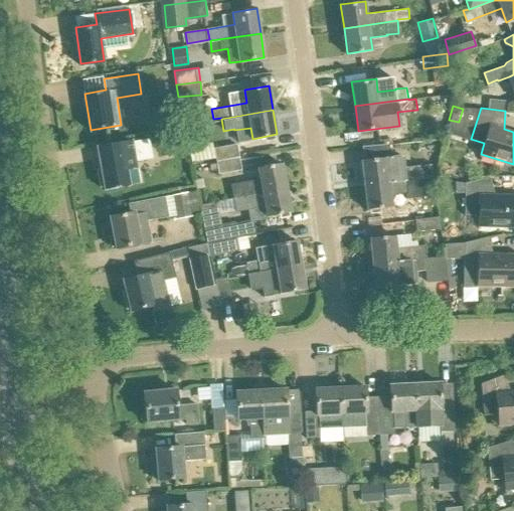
[(179,142),(177,131),(162,133),(161,133),(162,145),(179,142)]
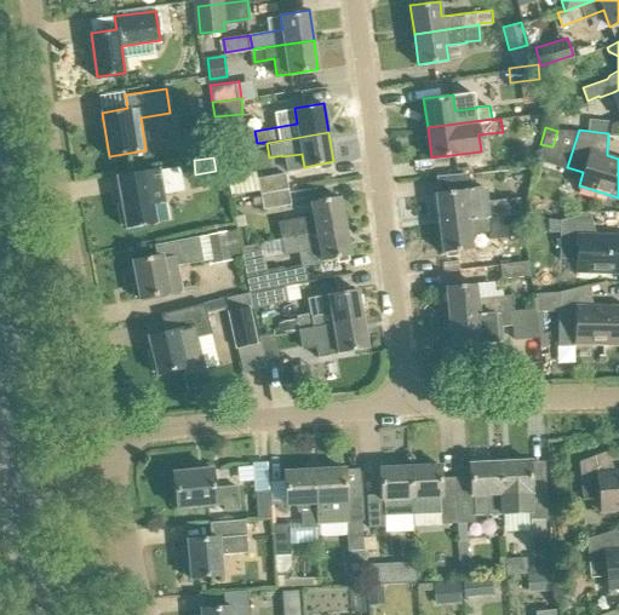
[(116,201),(119,210),(121,224),(126,223),(126,226),(155,222),(153,205),(166,202),(165,191),(184,188),(181,165),(168,167),(142,172),(144,184),(120,189),(121,200),(116,201)]
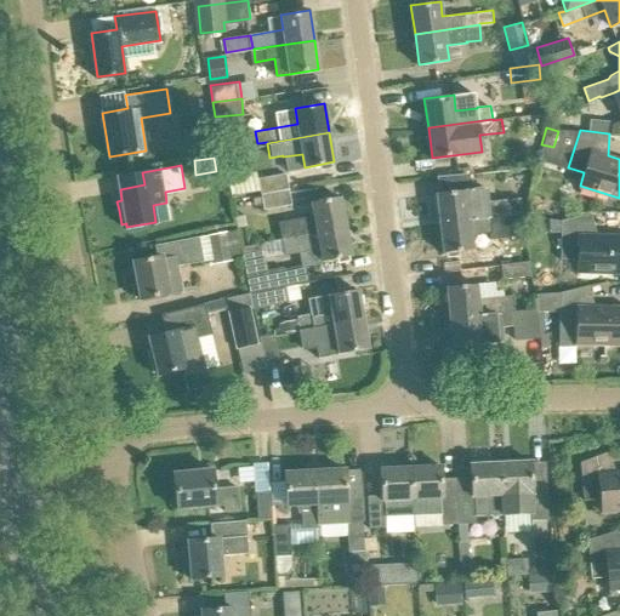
[(262,192),(290,187),(286,171),(260,176),(262,192)]
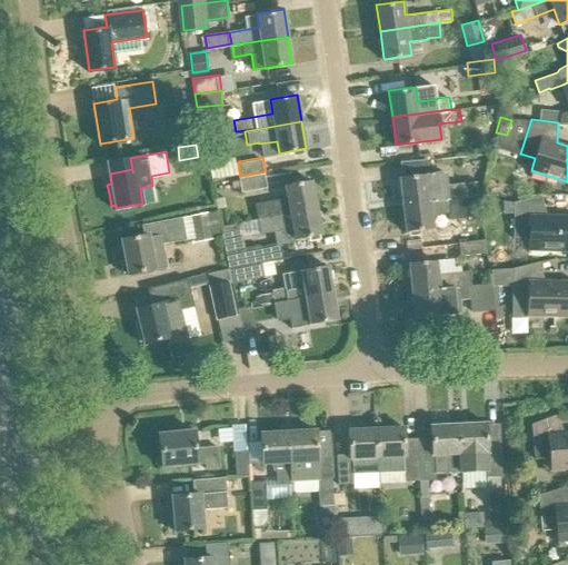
[(266,171),(240,176),(242,190),(268,186),(266,171)]
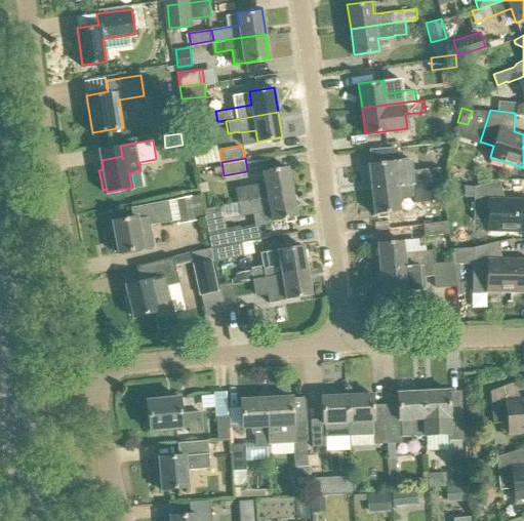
[(440,165),(413,168),(412,158),(394,160),(369,163),(371,188),(441,181),(440,165)]
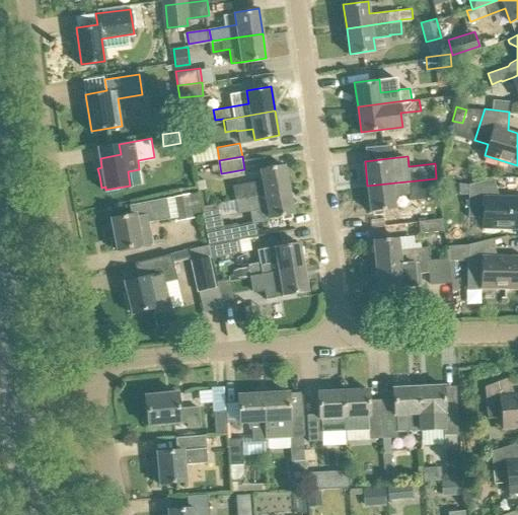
[(236,186),(238,198),(289,188),(284,163),(260,168),(263,184),(248,187),(248,184),(236,186)]
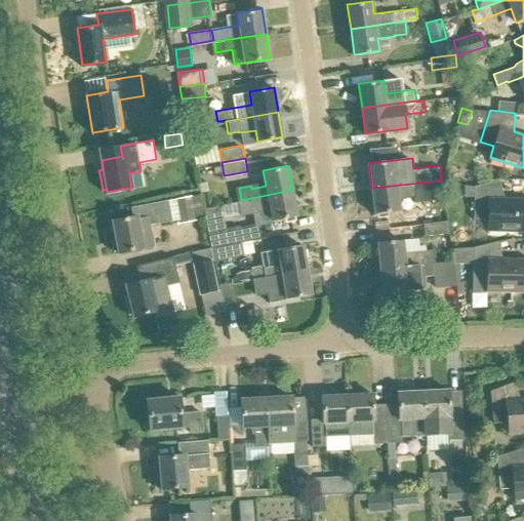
[(523,198),(504,198),(499,179),(475,186),(475,195),(474,216),(488,217),(487,229),(523,230),(523,198)]
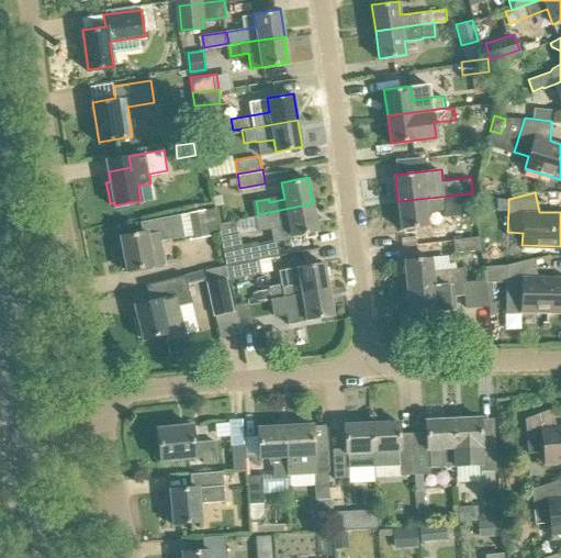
[(212,194),(214,204),(224,203),(222,193),(212,194)]
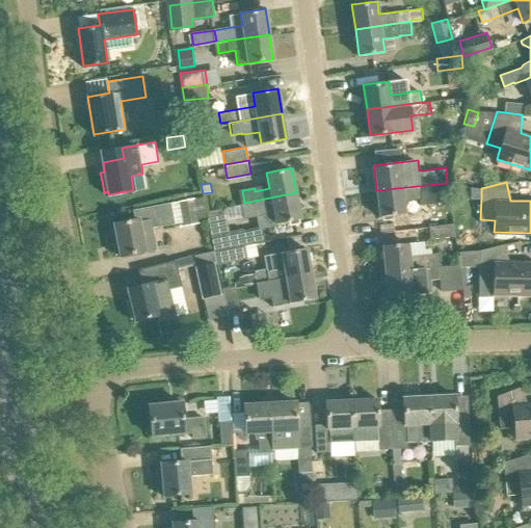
[(447,183),(376,190),(379,216),(405,213),(403,200),(421,198),(421,203),(449,200),(447,183)]
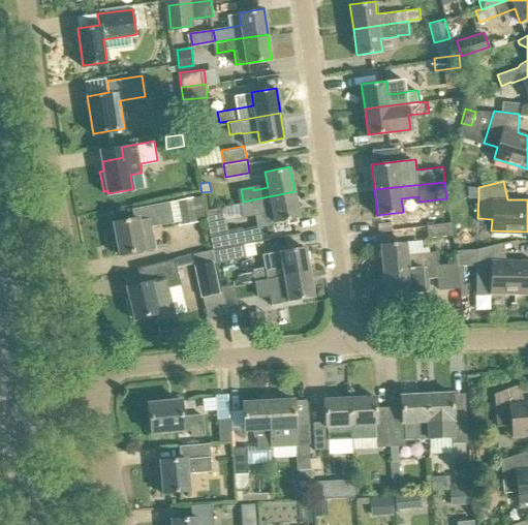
[(467,185),(467,196),(478,196),(478,187),(467,185)]
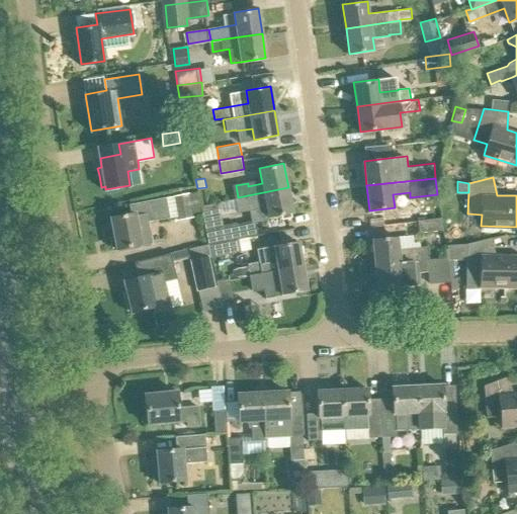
[(288,187),(238,197),(238,198),(231,199),(233,211),(259,206),(262,219),(269,217),(293,212),(288,187)]
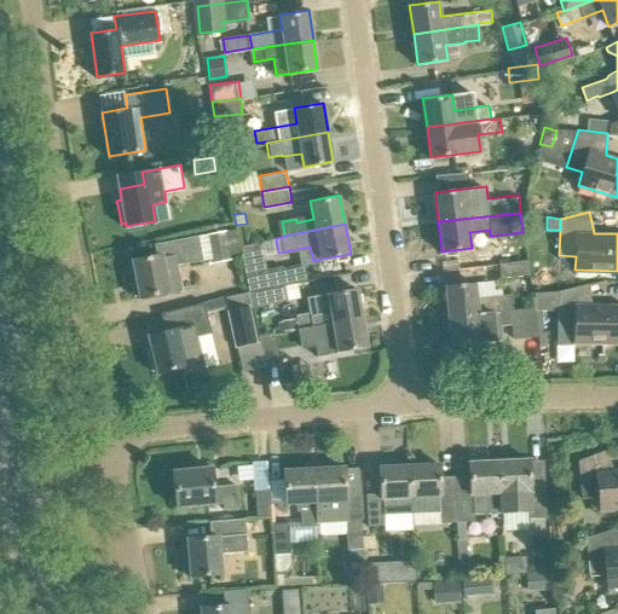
[(207,233),(211,256),(212,260),(232,255),(231,252),(240,250),(236,229),(227,230),(207,233)]
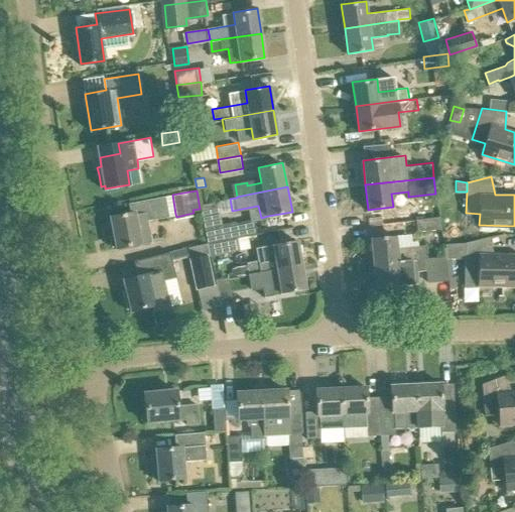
[(153,240),(149,219),(169,215),(165,196),(129,203),(131,213),(110,217),(113,233),(109,234),(112,245),(116,245),(116,248),(140,243),(153,240)]
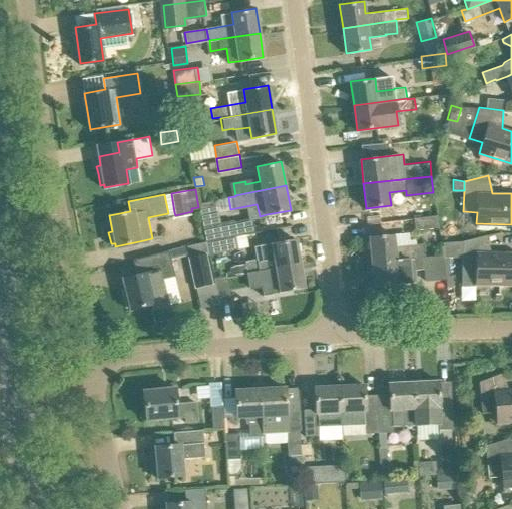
[(209,206),(200,208),(203,225),(213,223),(209,206)]
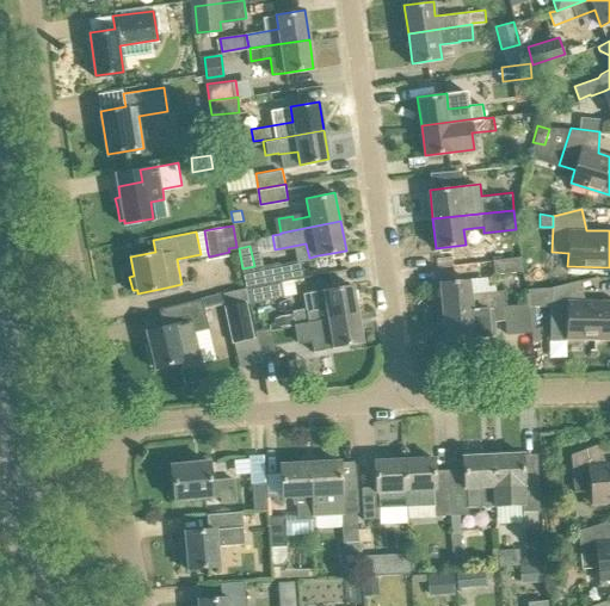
[(522,255),(494,258),(495,272),(523,270),(522,255)]
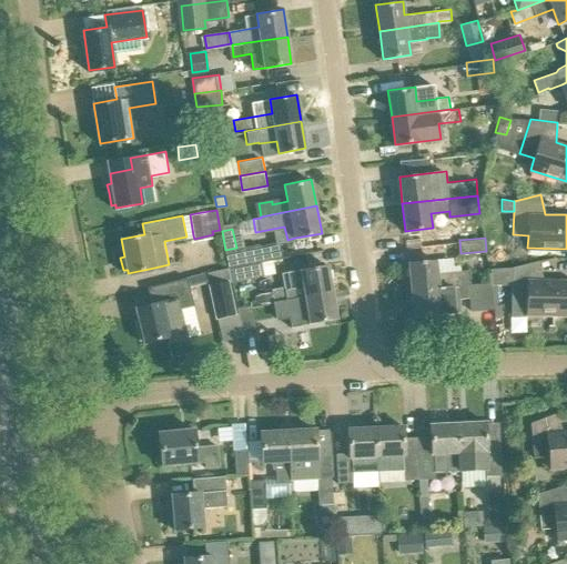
[(225,250),(229,268),(262,261),(284,257),(281,240),(259,244),(259,243),(236,248),(225,250)]
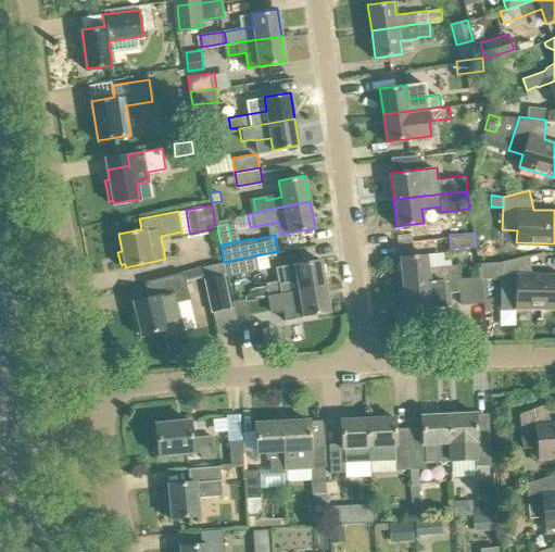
[(400,256),(403,283),(462,277),(459,264),(428,266),(427,253),(400,256)]
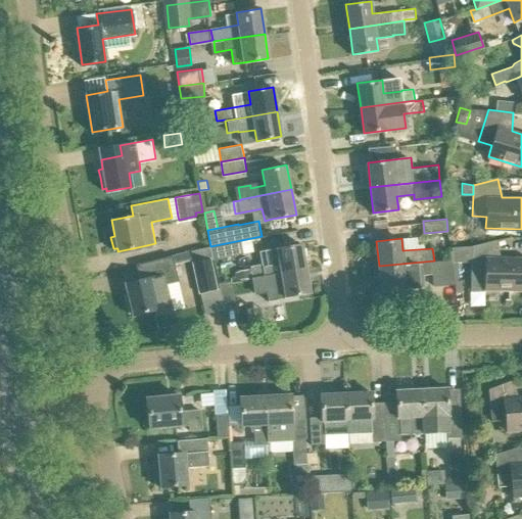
[(521,257),(501,257),(495,239),(470,245),(453,245),(453,262),(471,262),(471,276),(473,276),(473,288),(521,289),(521,257)]
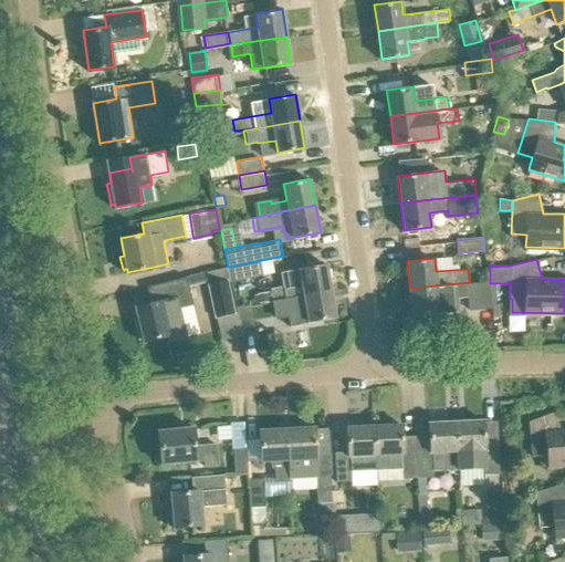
[(261,260),(228,267),(231,280),(264,273),(261,260)]
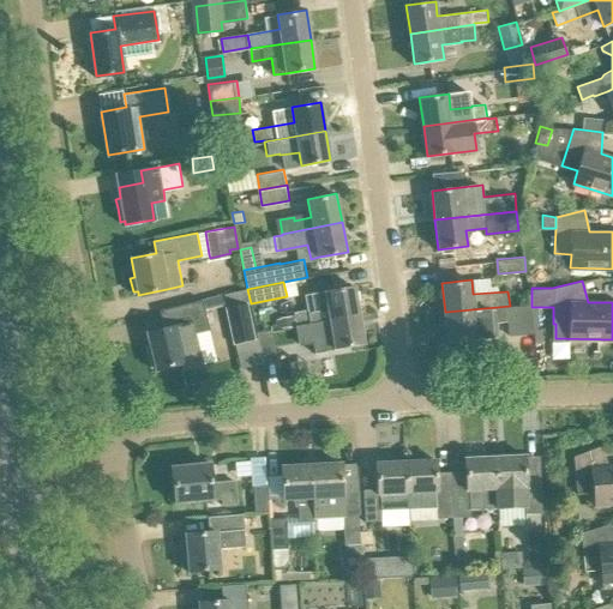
[(307,309),(296,311),(296,313),(299,325),(359,314),(354,285),(325,290),(305,294),(307,309)]
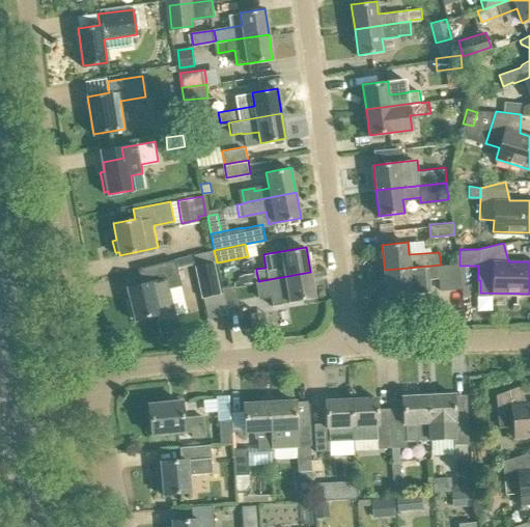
[(142,284),(127,287),(131,304),(127,305),(130,317),(134,316),(135,320),(158,314),(159,320),(176,314),(169,286),(180,284),(175,265),(174,259),(138,268),(142,284)]
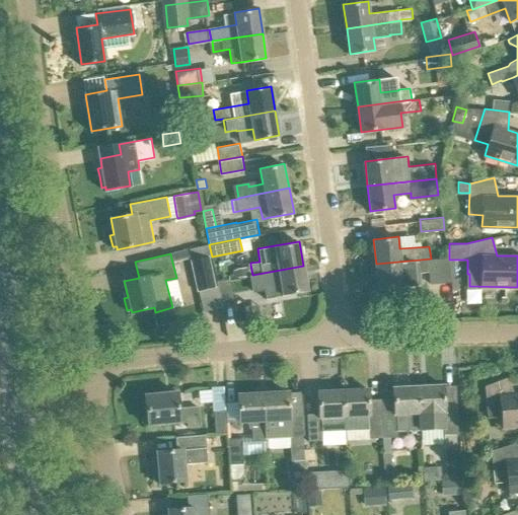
[(209,255),(191,260),(197,291),(215,287),(209,255)]
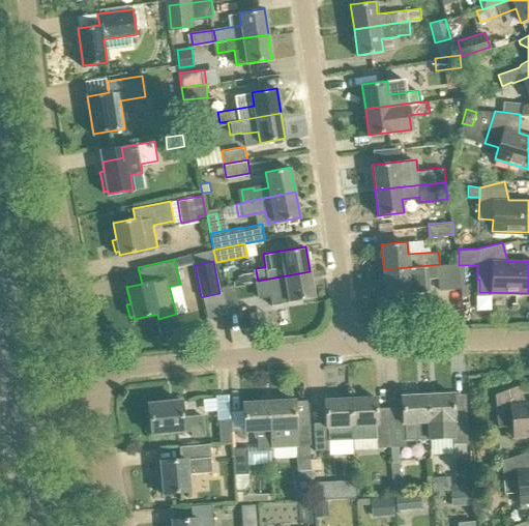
[(451,263),(440,264),(384,269),(386,295),(429,291),(428,278),(440,276),(441,288),(453,287),(451,263)]
